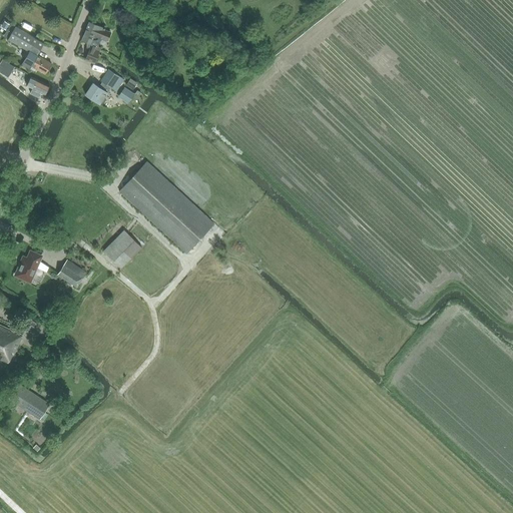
[(40,0),(70,12),(74,0),(40,0)]
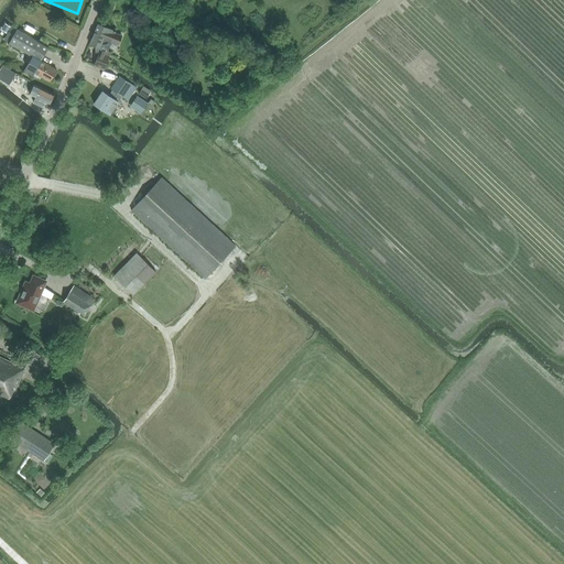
[(107,51),(110,42),(119,45),(123,35),(115,32),(115,31),(97,23),(89,44),(101,50),(100,53),(99,52),(94,66),(104,69),(109,56),(104,54),(106,51),(107,51)]
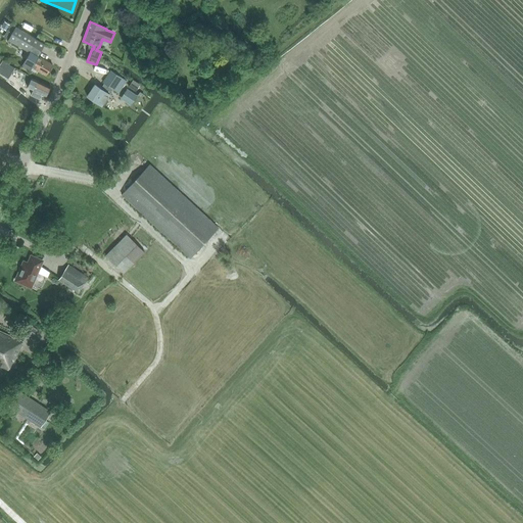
[(46,75),(52,64),(37,56),(44,44),(15,28),(8,39),(30,52),(21,65),(30,70),(32,66),(46,75)]
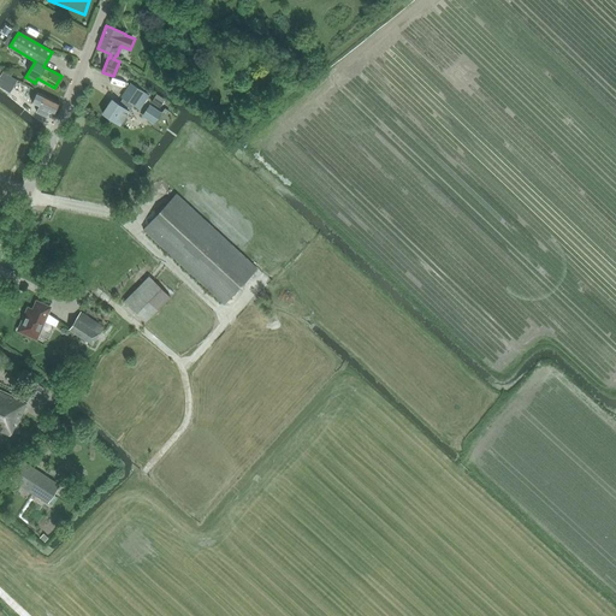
[(0,76),(0,82),(1,83),(0,84),(0,86),(10,93),(18,81),(7,73),(4,71),(0,76)]
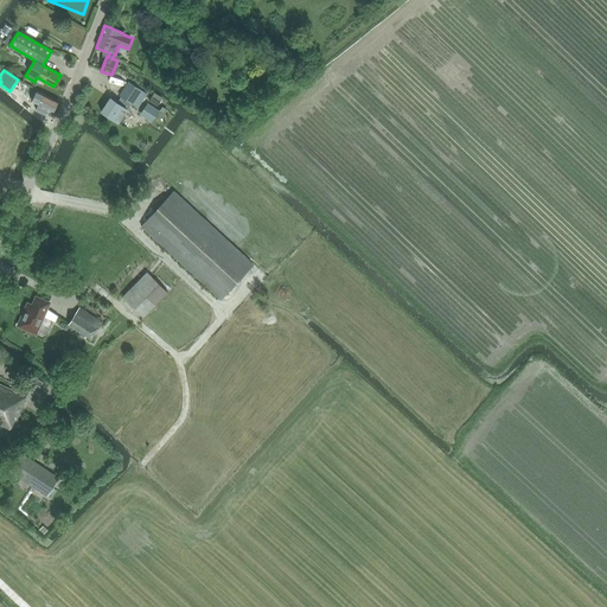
[(119,123),(120,121),(121,122),(123,122),(126,117),(126,115),(125,114),(133,102),(140,106),(147,94),(131,83),(117,103),(110,98),(101,112),(119,123)]
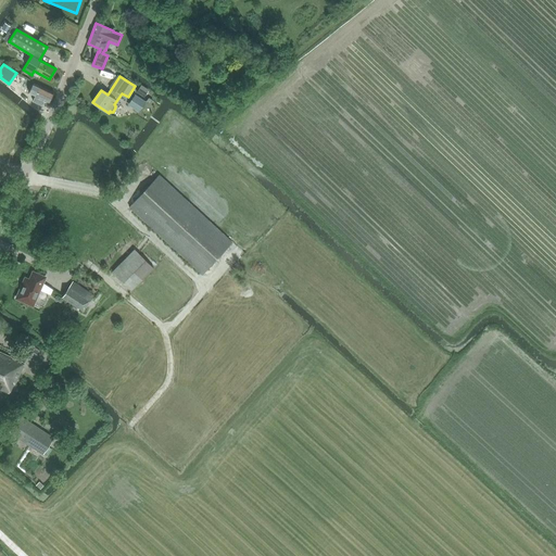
[(49,102),(53,92),(40,86),(38,85),(36,88),(38,89),(33,101),(42,105),(45,101),(49,102)]
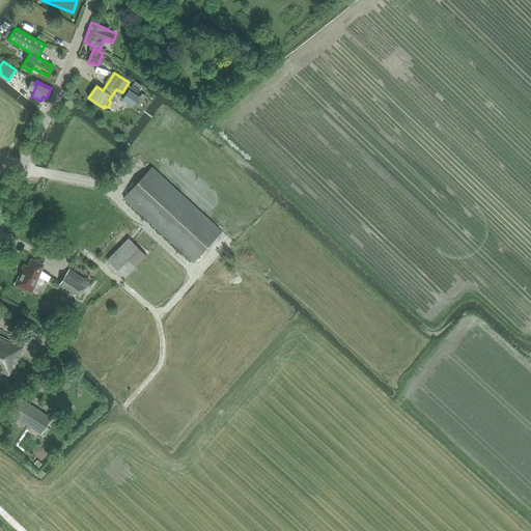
[(122,100),(133,107),(140,96),(130,90),(122,100)]
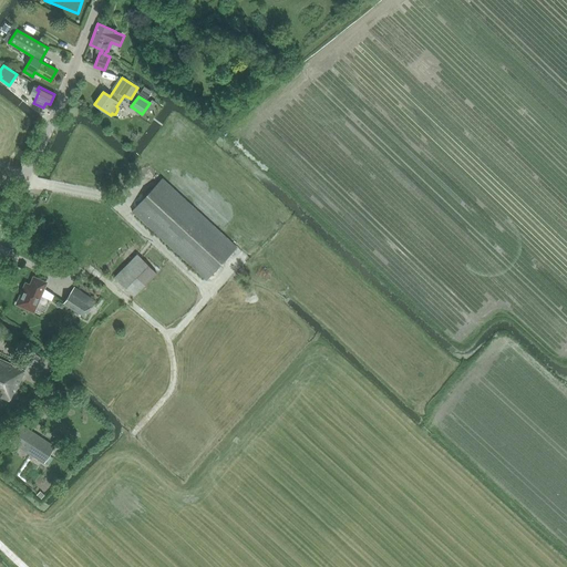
[(236,247),(162,178),(132,212),(206,279),(236,247)]
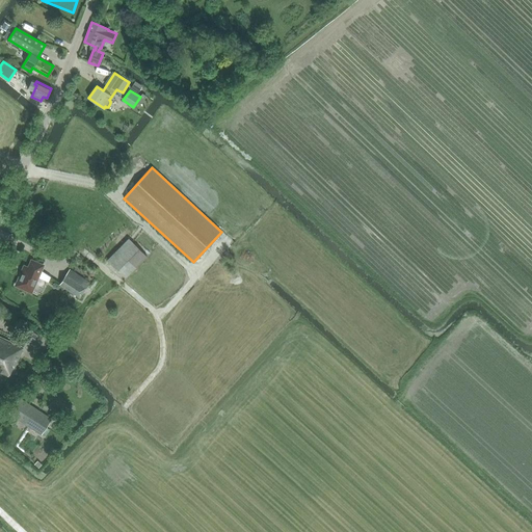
[(148,257),(147,255),(154,247),(142,237),(139,239),(129,227),(101,256),(107,260),(126,278),(148,257)]
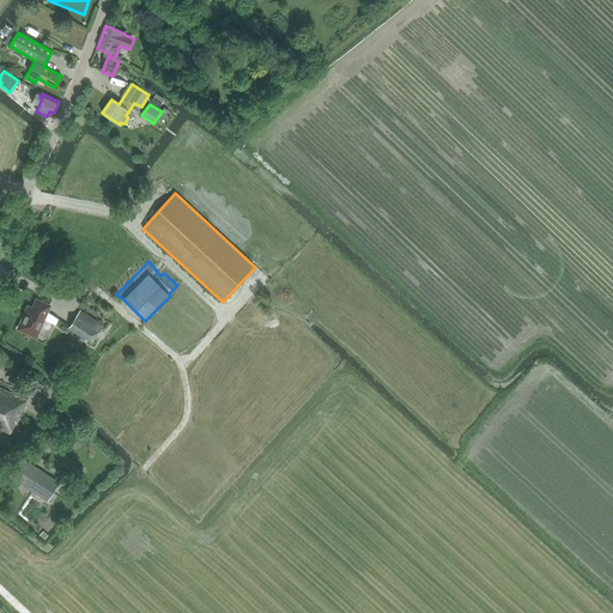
[(28,307),(18,329),(36,337),(49,305),(36,299),(32,309),(28,307)]
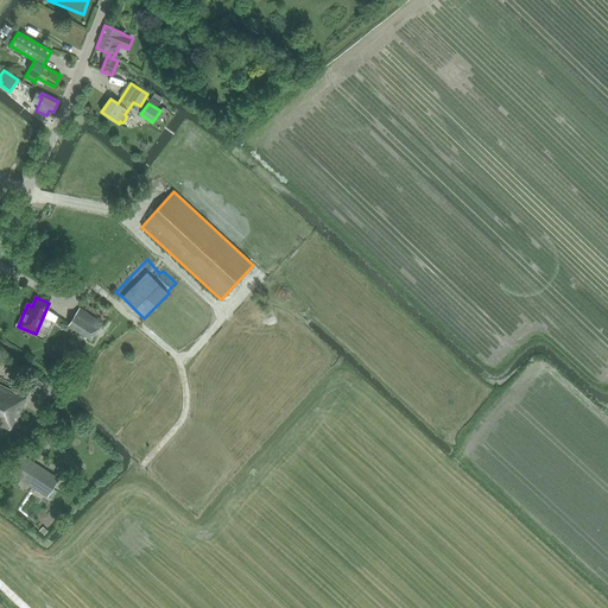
[(90,340),(102,323),(78,308),(68,325),(90,340)]
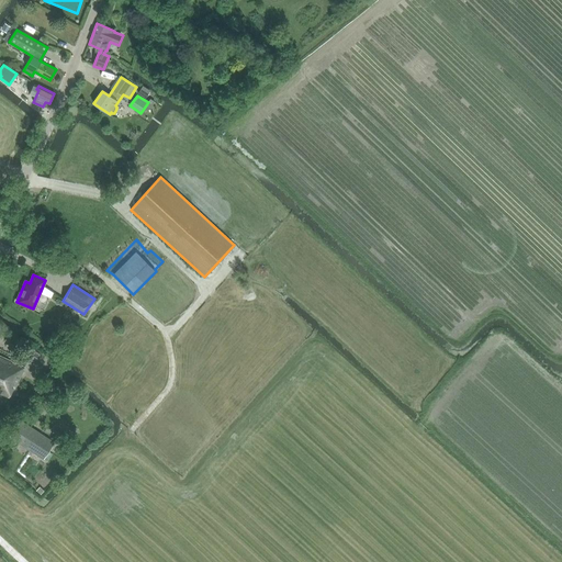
[(14,389),(24,367),(0,356),(0,393),(9,397),(13,388),(14,389)]
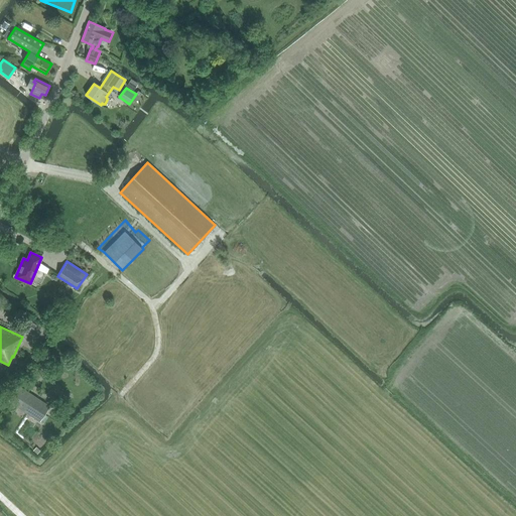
[(39,421),(48,407),(18,387),(9,401),(39,421)]
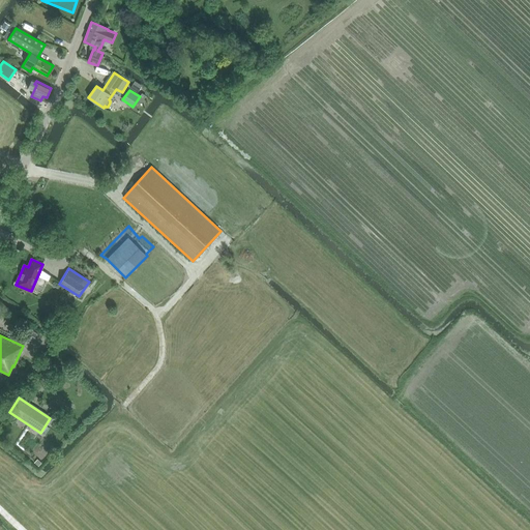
All buildings are outlined.
